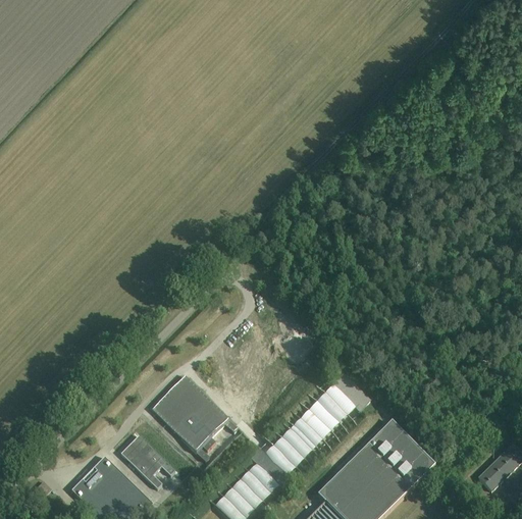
[(362,413),(373,402),(341,370),(329,381),(332,384),(362,413)]
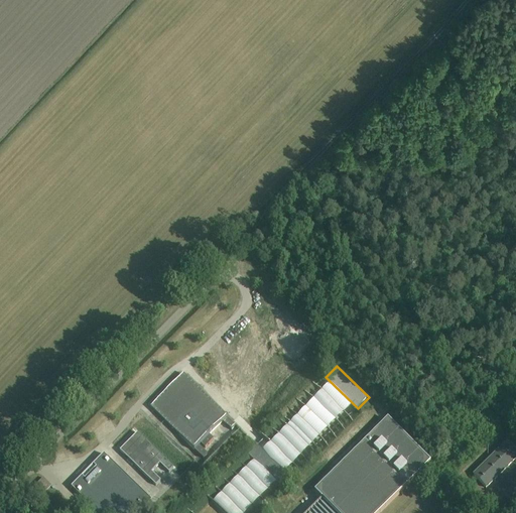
[(183,372),(151,405),(204,457),(208,452),(199,443),(201,441),(205,445),(214,437),(210,433),(223,419),(232,427),(236,422),(230,417),(191,379),(190,379),(183,372)]
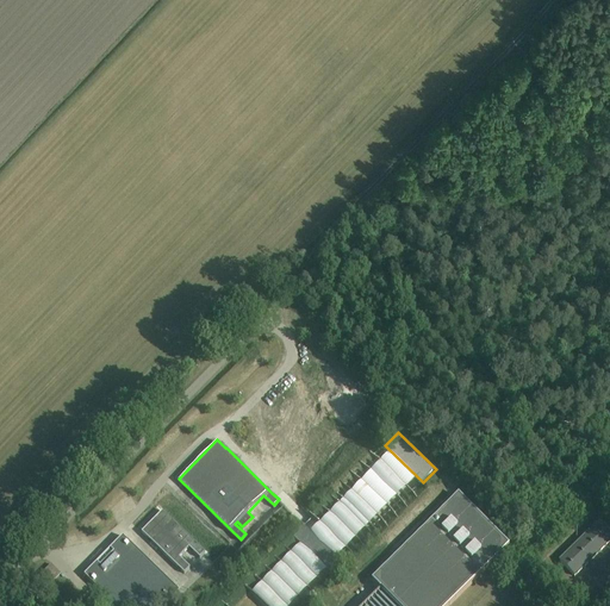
[(225,544),(170,491),(157,504),(162,508),(142,530),(185,572),(190,566),(180,555),(190,545),(200,556),(205,550),(212,557),(225,544)]
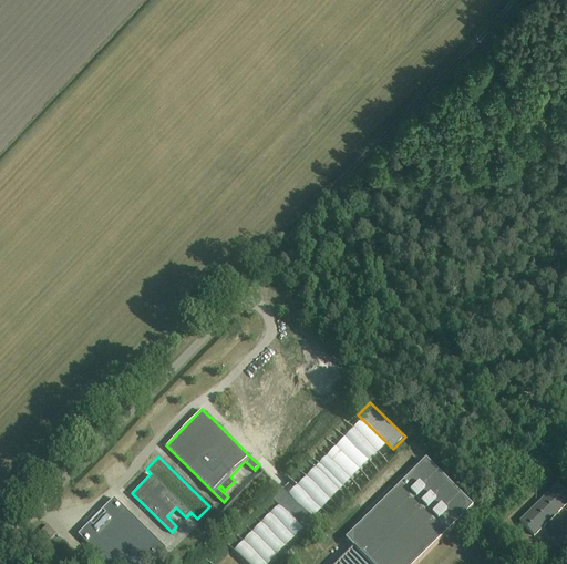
[(426,459),(347,539),(353,546),(371,563),(415,563),(462,518),(474,506),(426,459)]
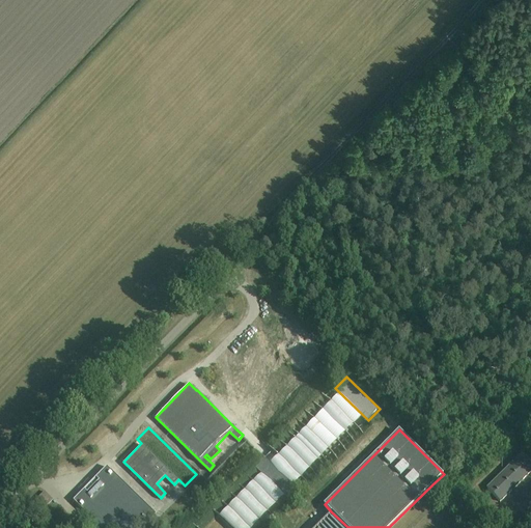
[(530,461),(522,451),(486,487),(501,500),(507,495),(529,473),(530,470),(530,461)]
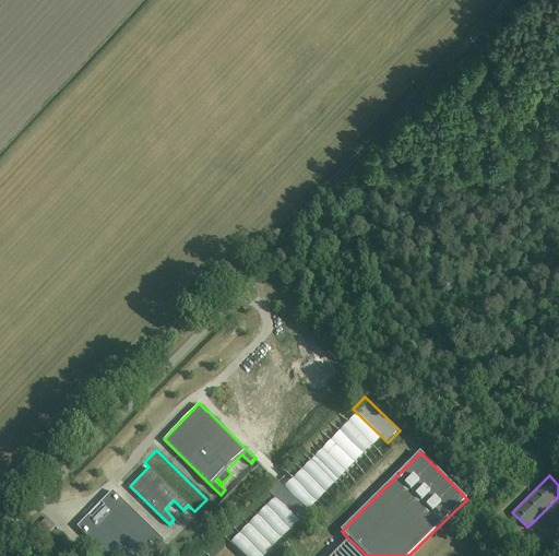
[(116,494),(81,529),(85,533),(87,534),(110,555),(147,555),(154,549),(163,541),(116,494)]
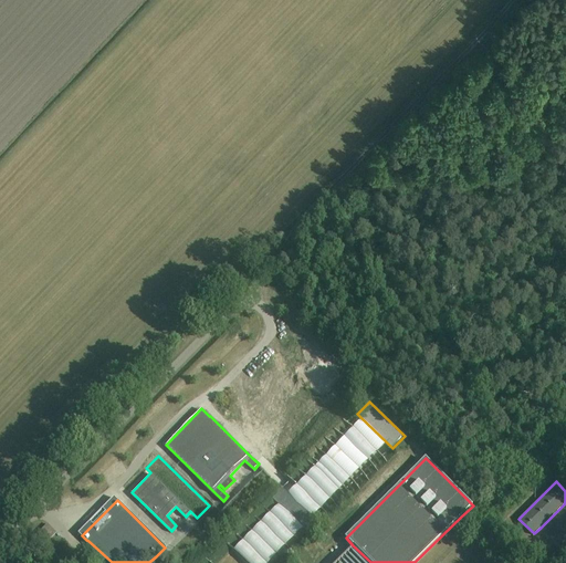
[(233,546),(250,562),(265,562),(302,525),(278,501),(233,546)]
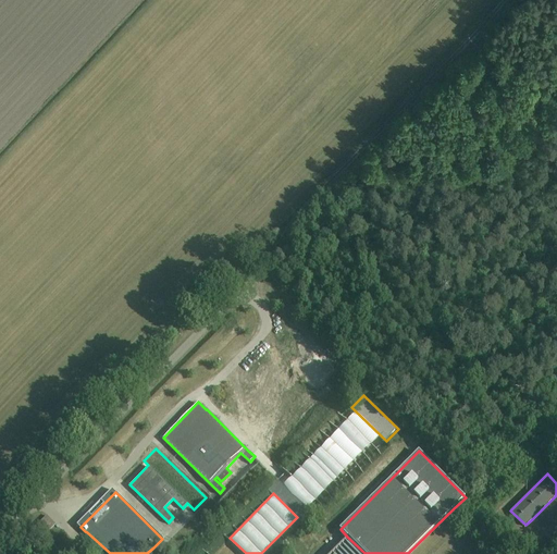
[(56,522),(47,514),(27,533),(37,541),(56,522)]
